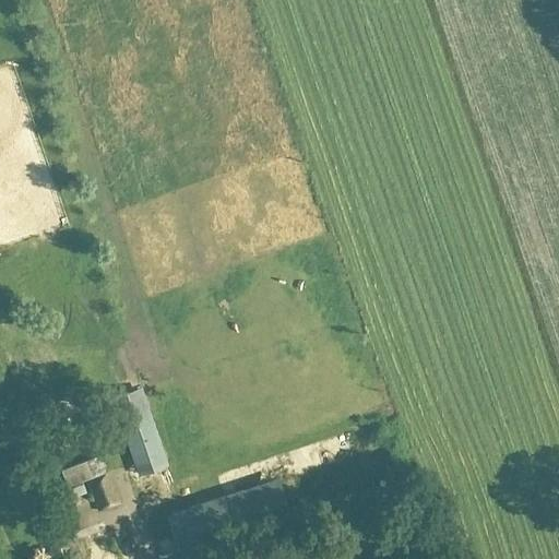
[(167,463),(142,393),(113,402),(138,474),(129,477),(145,523),(182,510),(166,464),(167,463)]
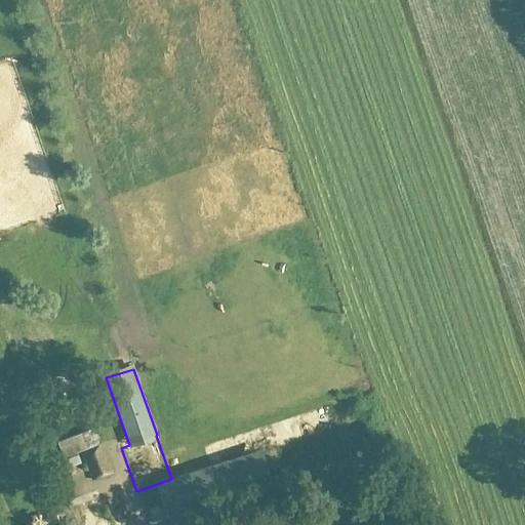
[(45,377),(52,394),(63,390),(56,373),(45,377)]
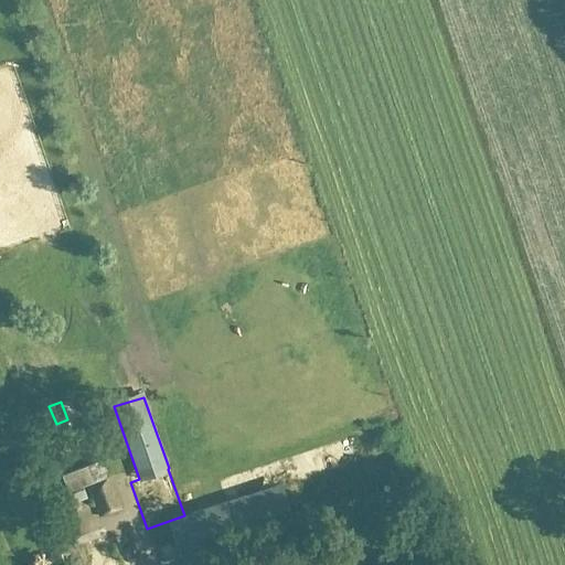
[(99,462),(62,477),(73,502),(86,498),(83,488),(106,479),(99,462)]
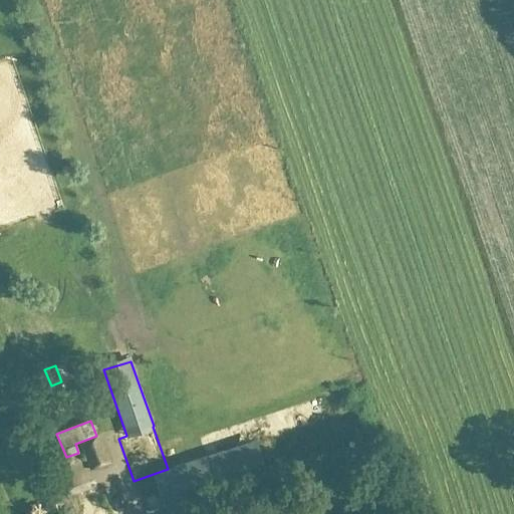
[(99,438),(79,446),(90,474),(109,466),(99,438)]
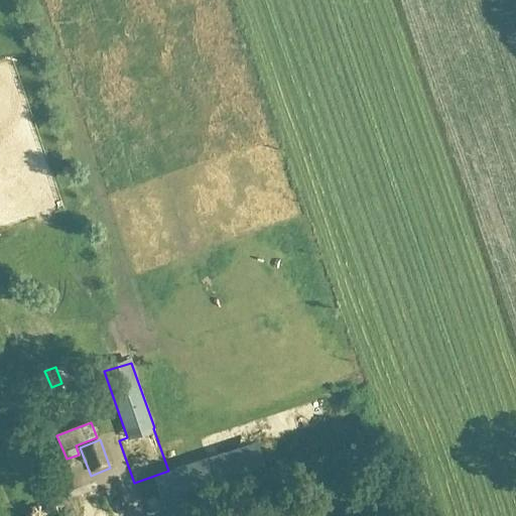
[(236,493),(223,454),(173,470),(186,509),(236,493)]
